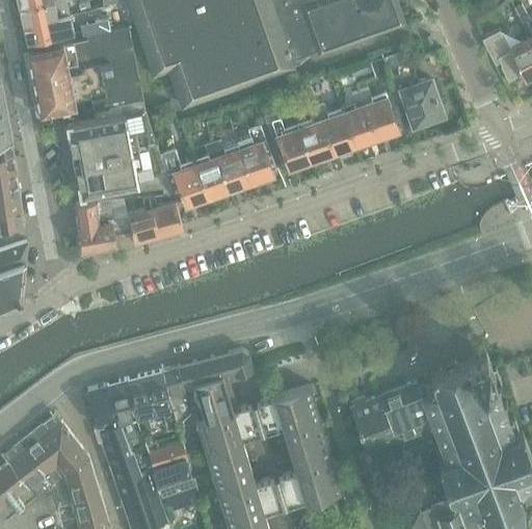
[(15,0),(26,47),(27,47),(23,29),(19,11),(16,0),(15,0)]
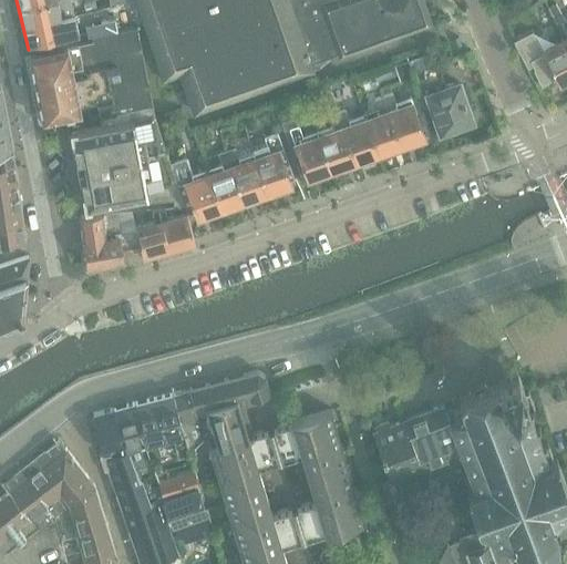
[(17,0),(20,12),(58,3),(70,0),(69,0),(17,0)]
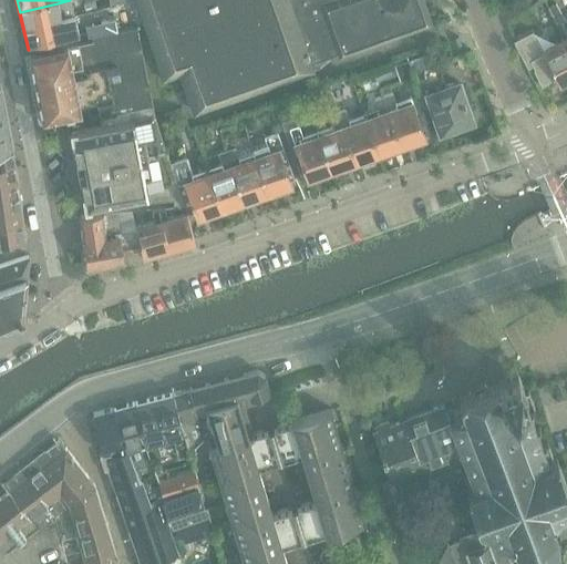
[(20,12),(24,31),(62,22),(74,20),(70,0),(58,3),(20,12)]
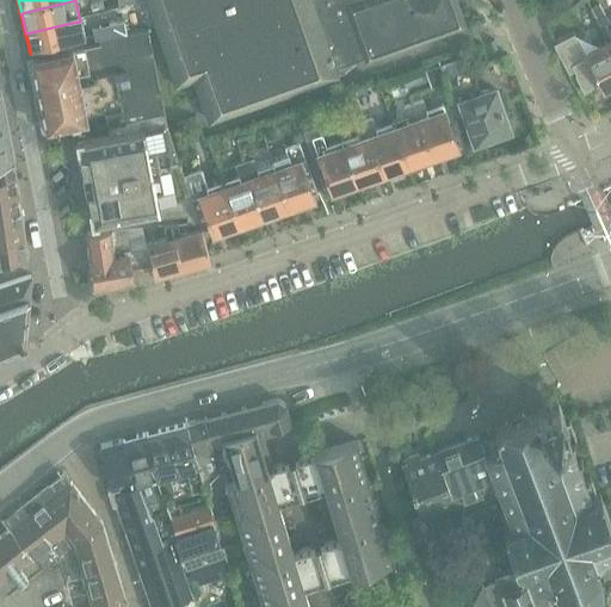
[(366,66),(466,31),(454,0),(143,0),(176,91),(196,85),(210,125),(338,81),(334,70),(364,60),(366,66)]
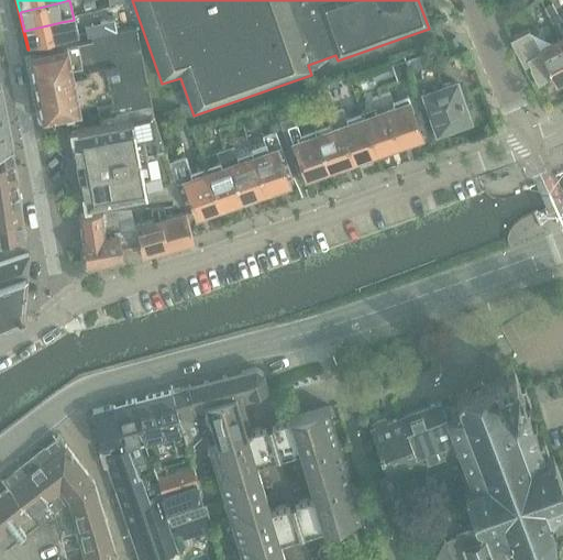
[(562,29),(558,19),(552,21),(562,41),(562,43),(562,29)]
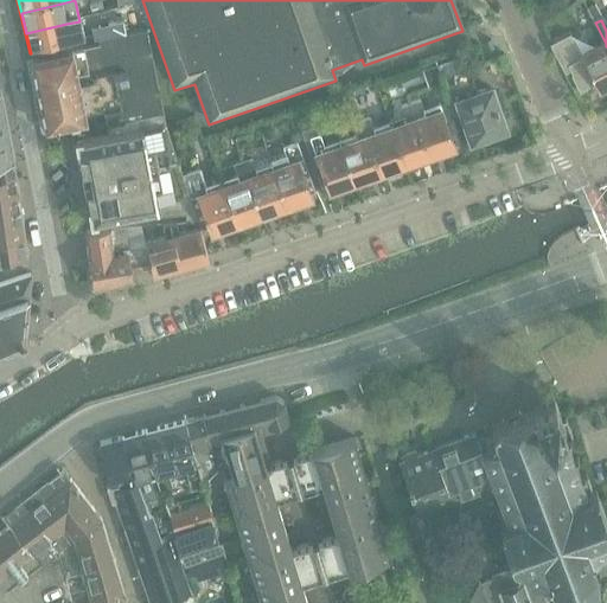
[(84,40),(80,21),(66,24),(26,33),(31,53),(71,43),(84,40)]
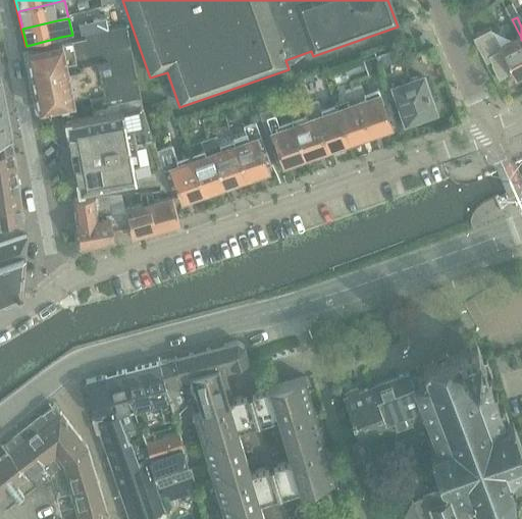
[(521,40),(521,38),(512,19),(509,21),(518,39),(500,49),(490,31),(473,41),(483,60),(488,58),(492,66),(491,66),(499,82),(505,79),(505,78),(513,73),(515,79),(516,78),(517,81),(521,78),(521,40)]
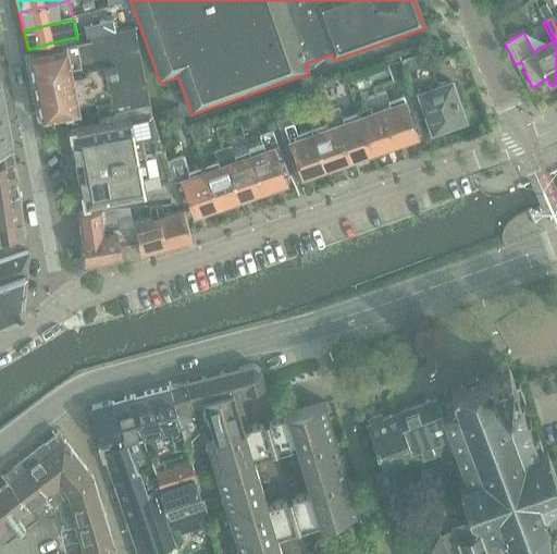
[(102,26),(90,29),(91,38),(104,36),(102,26)]
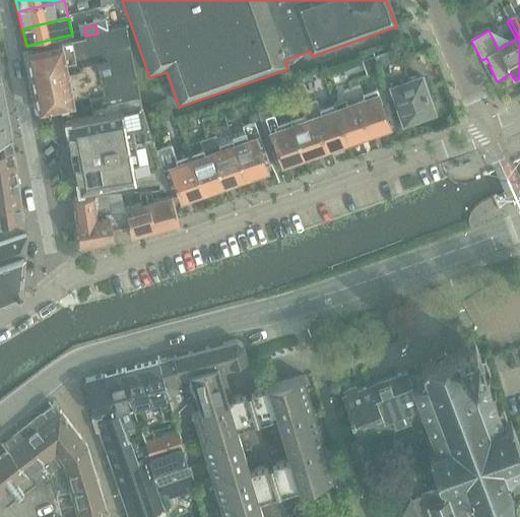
[(28,53),(35,82),(35,84),(41,113),(74,107),(73,102),(89,98),(91,111),(106,108),(106,106),(139,100),(126,28),(84,38),(85,42),(80,43),(73,44),(63,47),(28,53)]
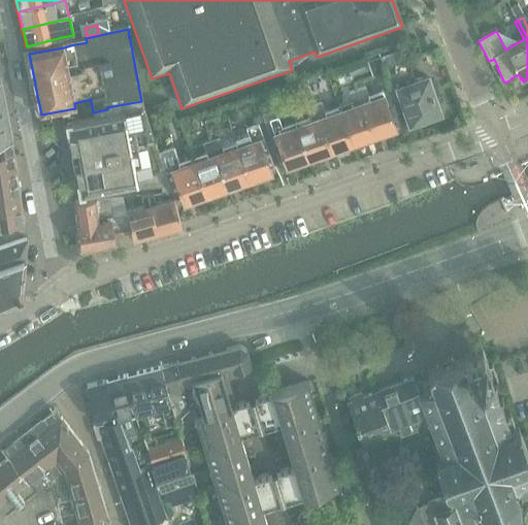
[(29,54),(26,55),(39,118),(40,120),(41,120),(42,119),(43,118),(43,116),(76,109),(75,108),(41,115),(35,86),(35,84),(29,54)]
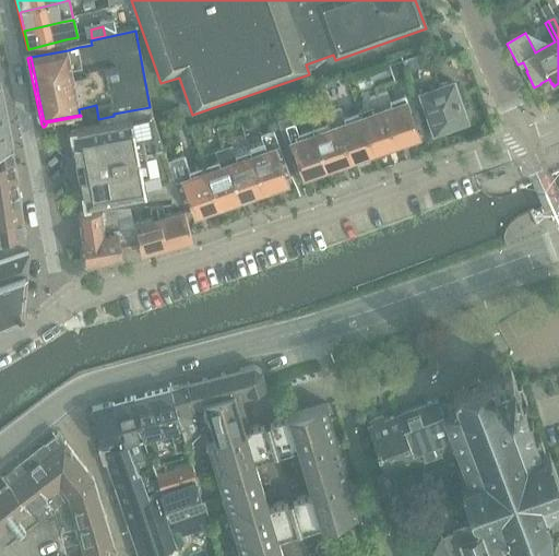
[(403,62),(390,67),(396,83),(408,79),(406,73),(403,62)]
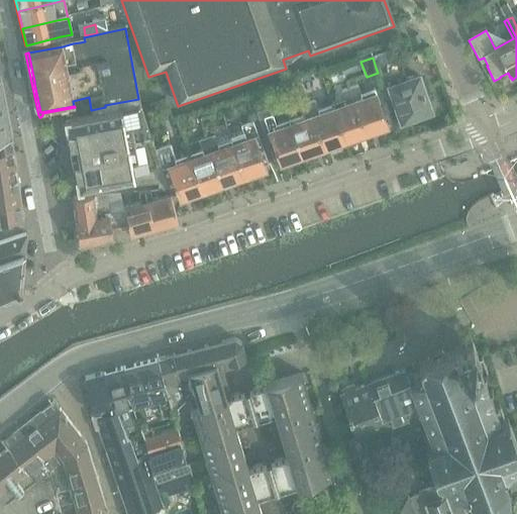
[(388,101),(395,99),(402,122),(415,118),(416,120),(428,116),(427,113),(430,112),(424,93),(426,93),(422,81),(420,82),(418,78),(407,82),(399,60),(376,68),(378,73),(388,101)]
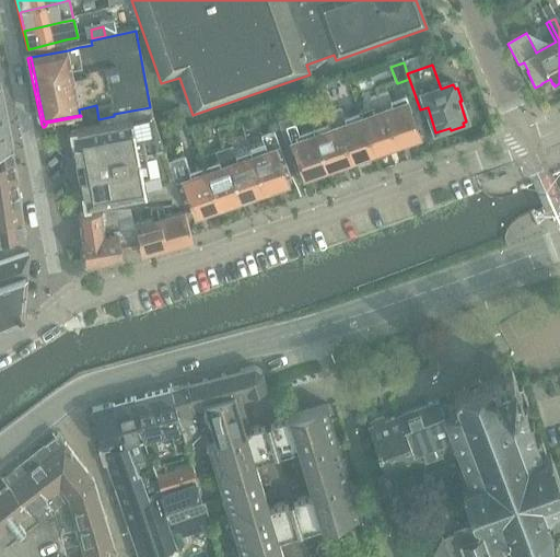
[(388,94),(387,94),(385,88),(376,91),(378,97),(384,112),(396,147),(405,143),(406,146),(419,141),(418,139),(420,138),(408,103),(393,108),(388,94)]
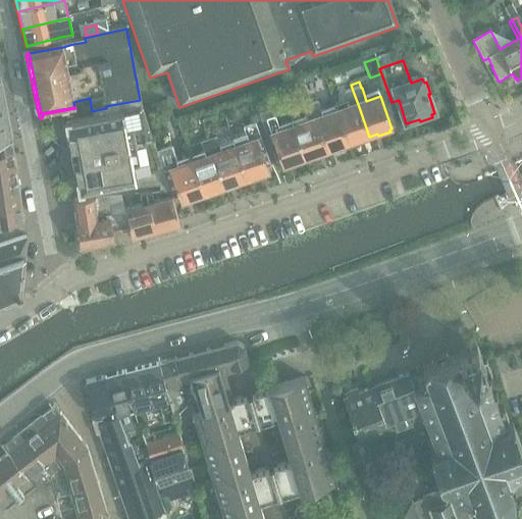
[(360,140),(369,137),(358,104),(353,91),(346,94),(351,107),(336,111),(348,144),(349,147),(360,143),(360,140)]
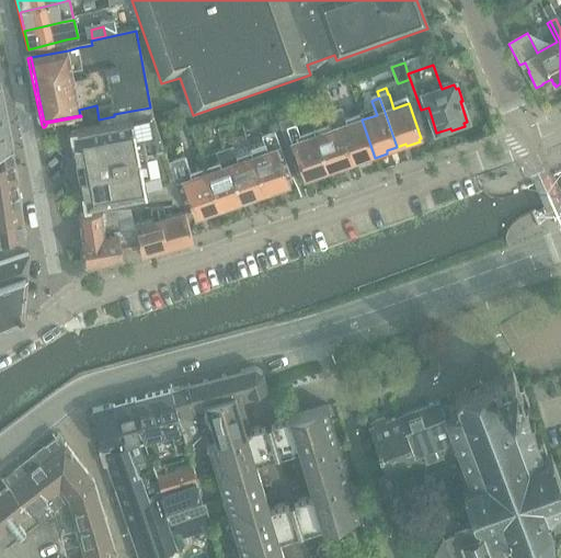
[(362,162),(375,158),(374,155),(362,120),(347,125),(342,111),(333,114),(339,128),(351,163),(361,160),(362,162)]
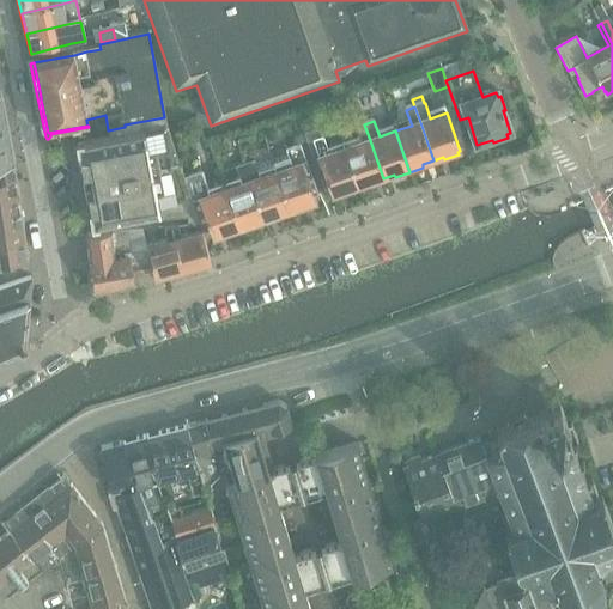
[(371,182),(383,178),(370,140),(364,125),(356,128),(360,142),(344,148),(357,187),(358,190),(372,184),(371,182)]
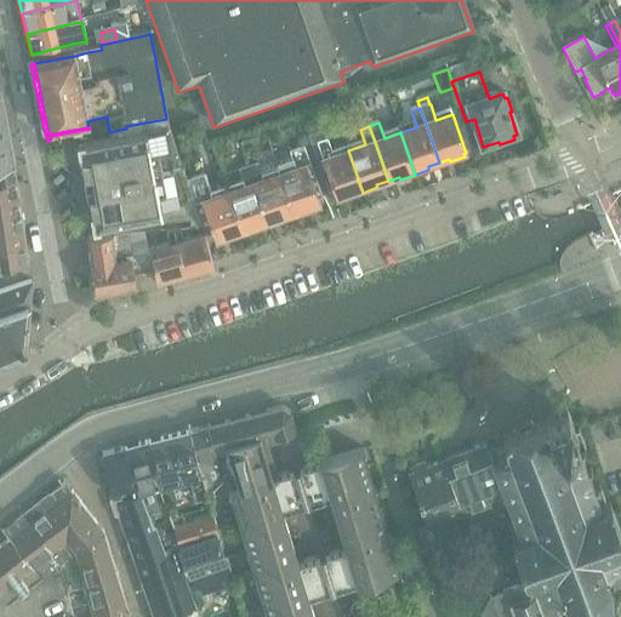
[(191,230),(201,229),(193,204),(186,181),(174,143),(131,149),(129,137),(126,129),(109,132),(110,141),(80,147),(92,220),(95,228),(102,226),(135,221),(136,227),(188,223),(191,230)]
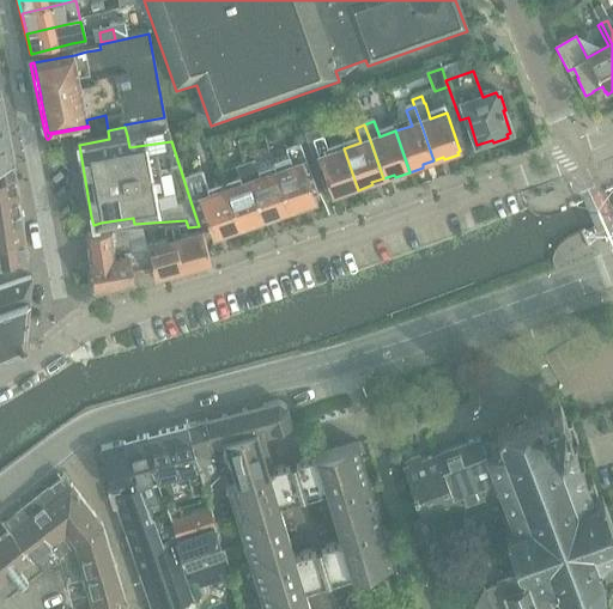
[(0,166),(11,164),(13,164),(8,135),(7,133),(0,134),(0,166)]
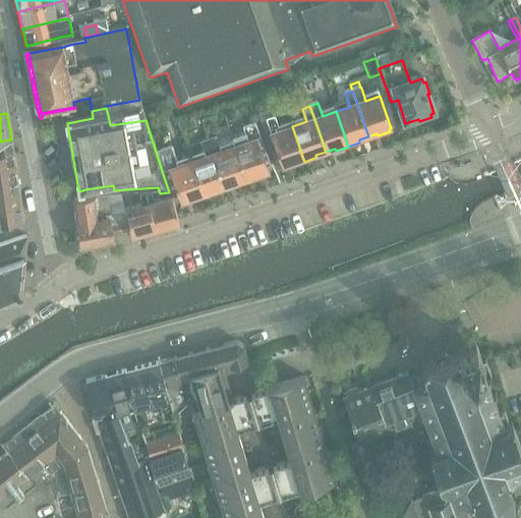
[(292,166),(304,162),(303,159),(292,126),(279,131),(275,118),(266,121),(271,134),(282,167),(291,164),(292,166)]
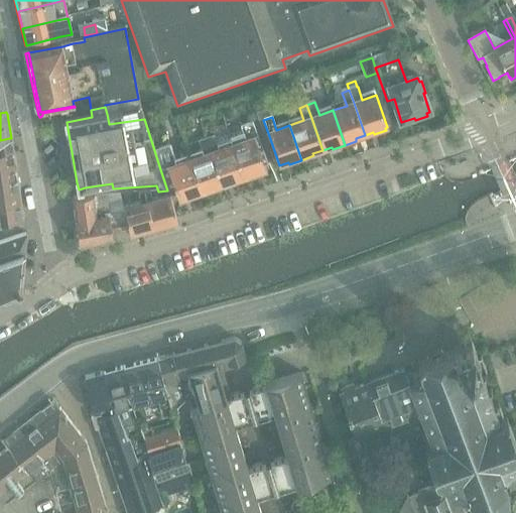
[(242,177),(243,179),(255,175),(254,173),(264,170),(268,168),(267,166),(257,137),(253,124),(241,128),(245,141),(232,146),(242,177)]
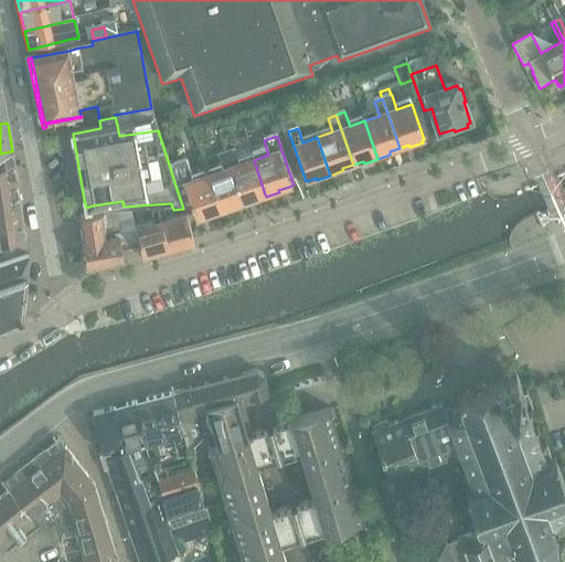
[(231,168),(243,202),(253,199),(254,201),(266,197),(265,194),(254,160),(238,165),(234,150),(226,154),(231,168)]
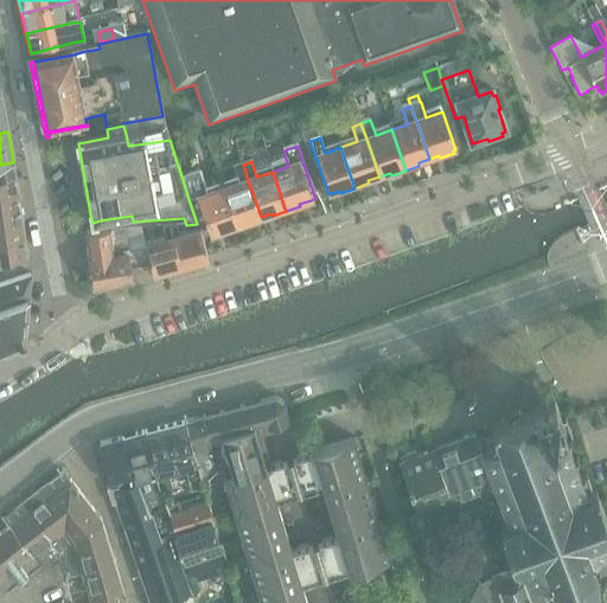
[(0,181),(13,178),(16,178),(13,162),(11,162),(0,165),(0,181)]
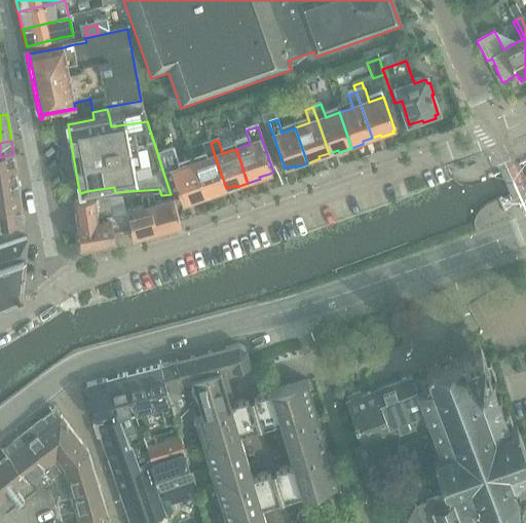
[(216,192),(226,188),(215,156),(211,143),(202,146),(207,158),(193,163),(204,195),(205,198),(217,194),(216,192)]
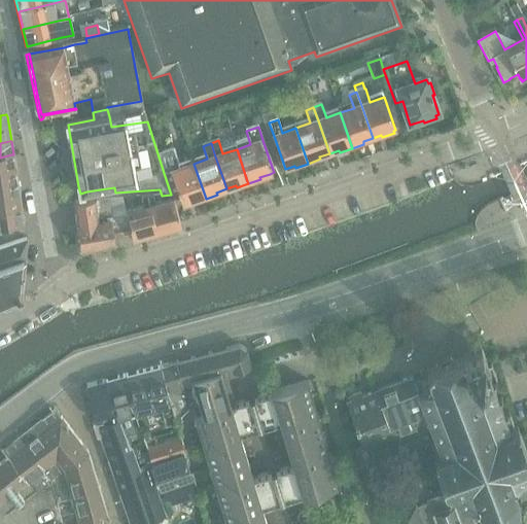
[(192,203),(206,199),(205,196),(194,164),(179,168),(173,148),(157,153),(164,173),(171,195),(173,202),(173,203),(175,203),(176,206),(191,200),(192,203)]
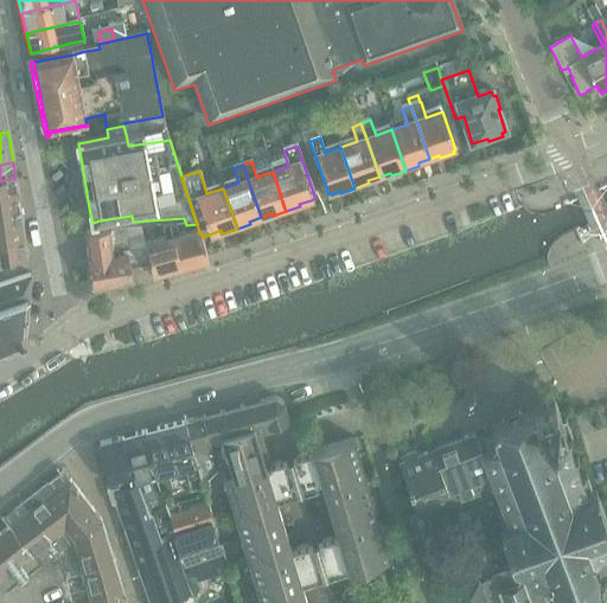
[(0,198),(16,194),(18,193),(16,178),(13,178),(0,181),(0,198)]
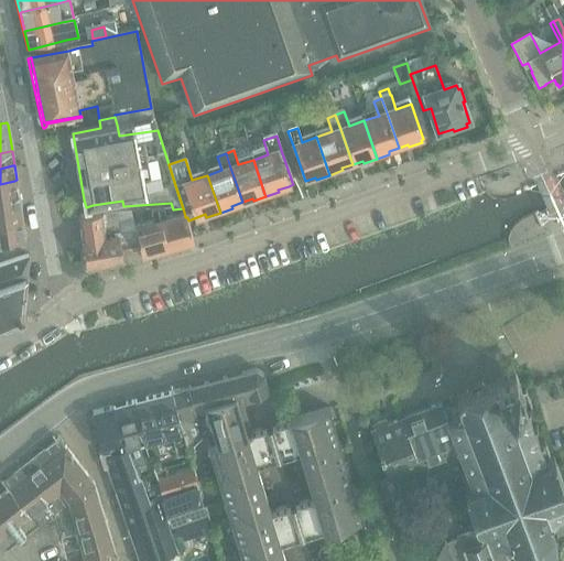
[(0,200),(17,196),(19,196),(17,180),(14,181),(0,184),(0,200)]
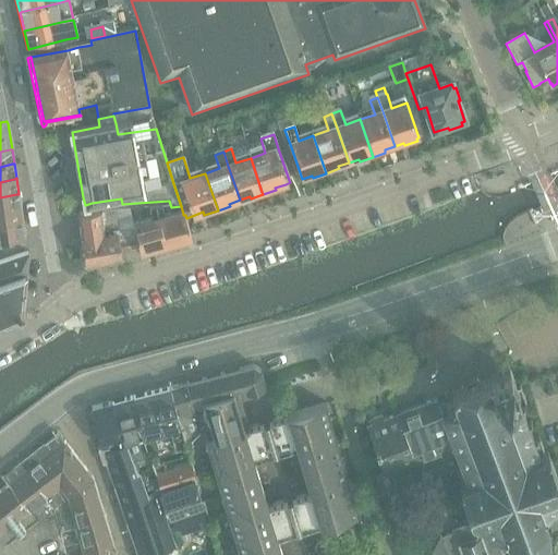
[(0,213),(19,209),(21,208),(19,194),(16,194),(0,197),(0,213)]
